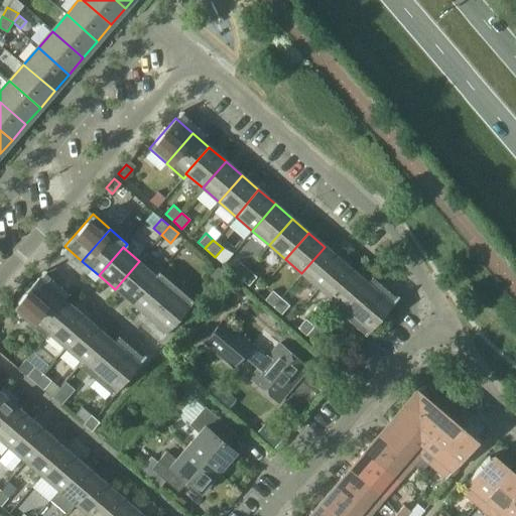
[(342,261),(325,247),(301,273),(318,288),(342,261)]
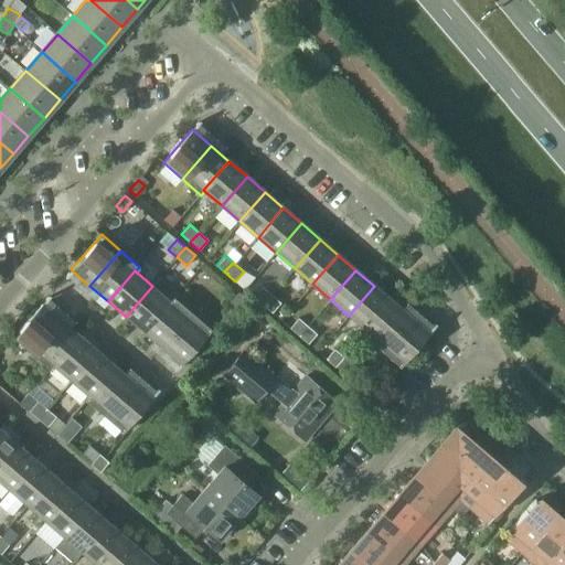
[(160,277),(152,286),(126,317),(145,332),(171,301),(169,300),(173,296),(174,297),(179,292),(160,277)]
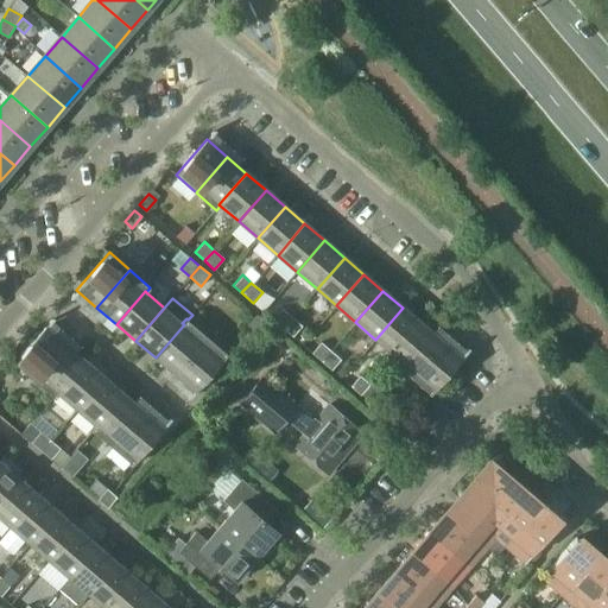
[(403,308),(375,340),(393,355),(394,356),(422,324),(403,308)]
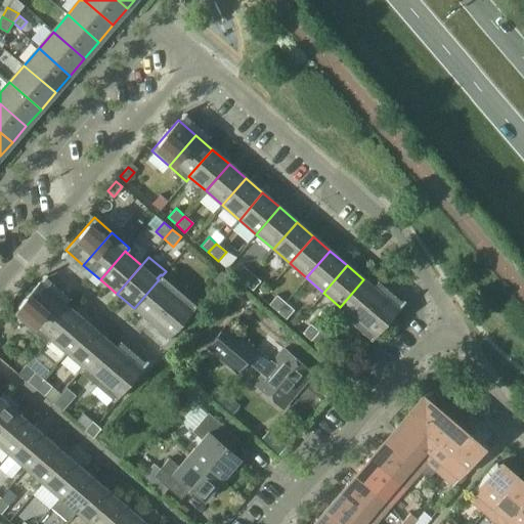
[(235,275),(244,281),(252,273),(244,266),(235,275)]
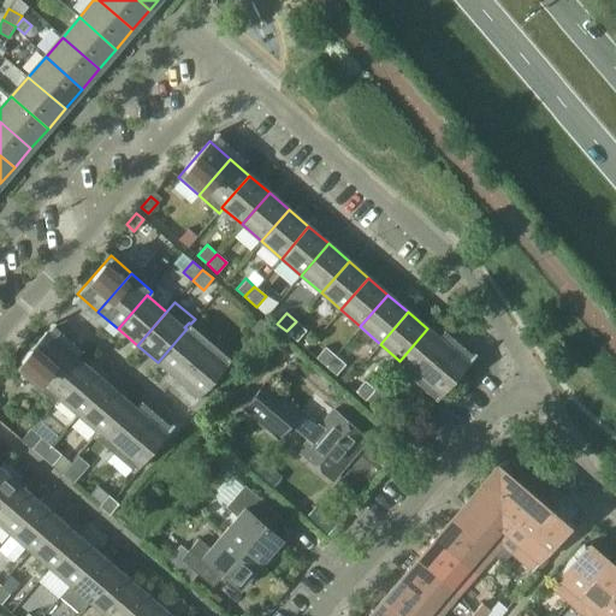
[(270,327),(260,319),(250,330),(261,338),(270,327)]
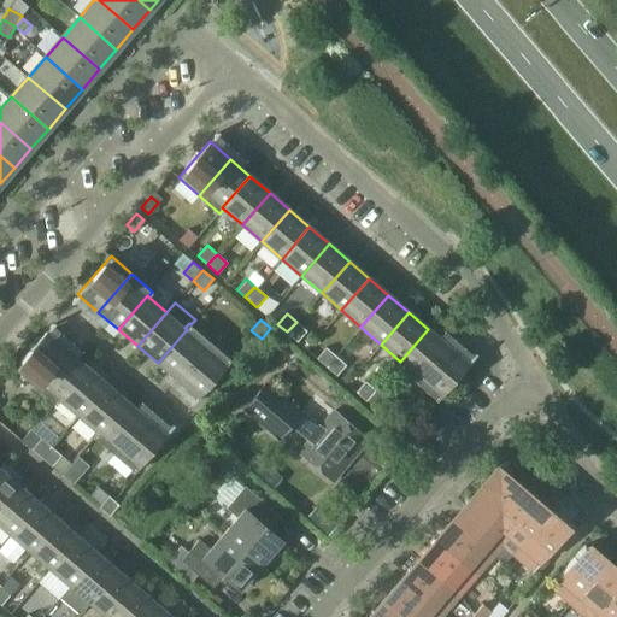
[(306,330),(297,322),(287,331),(298,341),(306,330)]
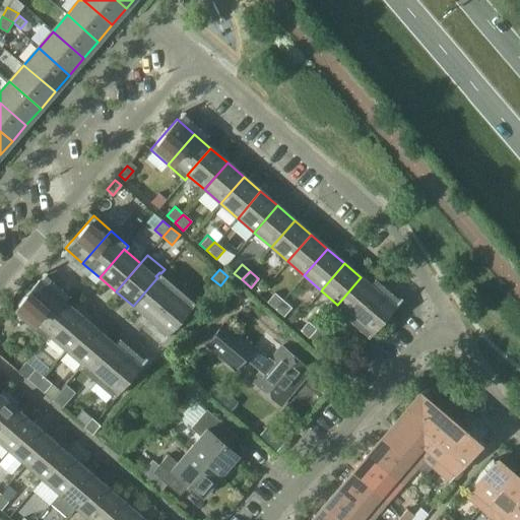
[(159,272),(155,276),(157,277),(133,306),(149,320),(177,287),(160,273),(159,272)]
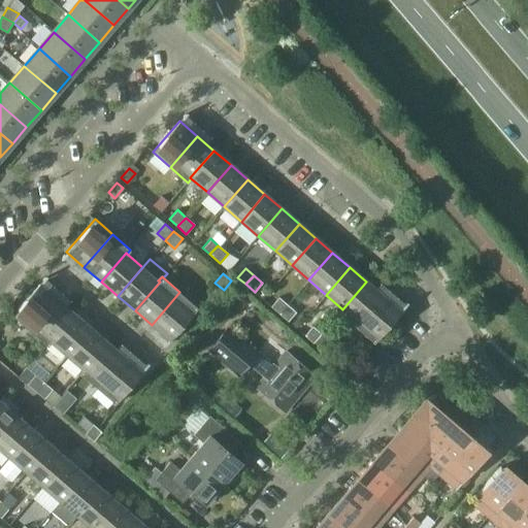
[(12,315),(30,330),(58,297),(40,282),(12,315)]
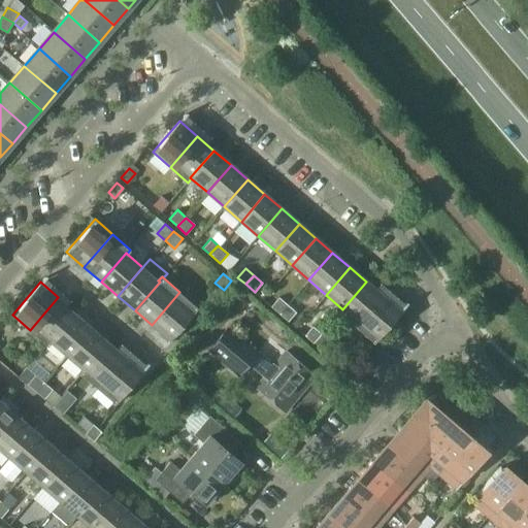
[(383,296),(366,282),(342,309),(341,308),(338,311),(357,327),(383,296)]
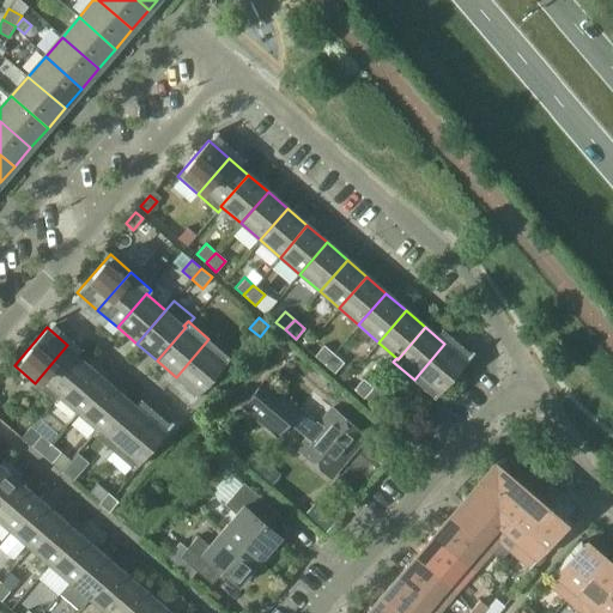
[(229,357),(208,339),(176,377),(196,395),(229,357)]
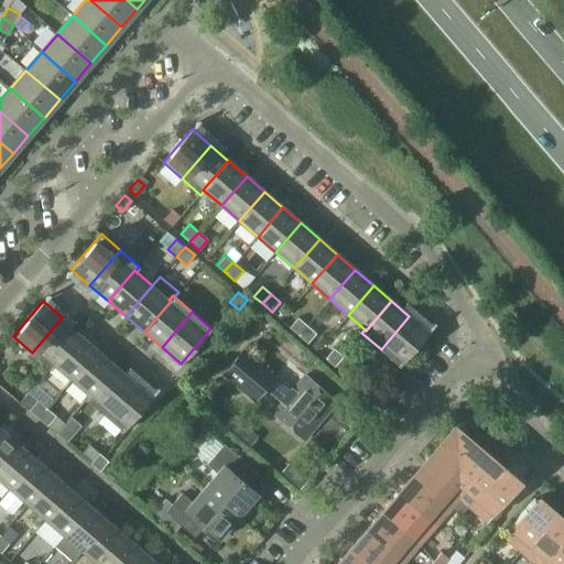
[(427,333),(409,316),(381,349),(399,365),(427,333)]
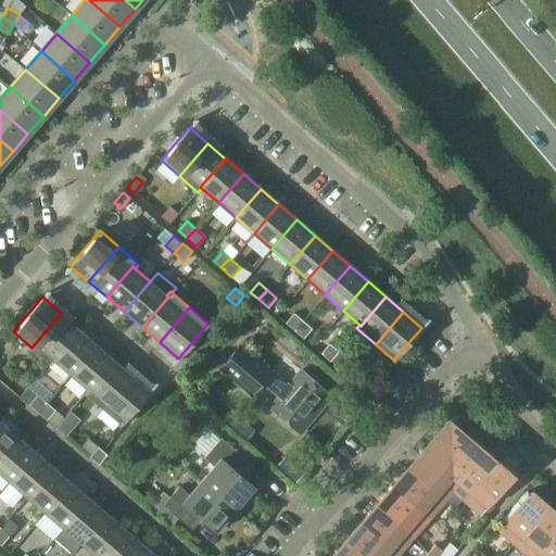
[(50,363),(53,359),(53,358),(79,328),(61,313),(32,348),(50,363)]
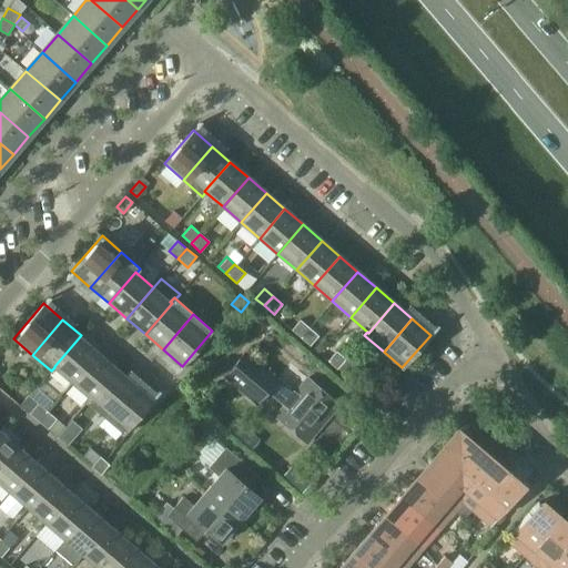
[(292,330),(301,337),(310,327),(300,320),(292,330)]
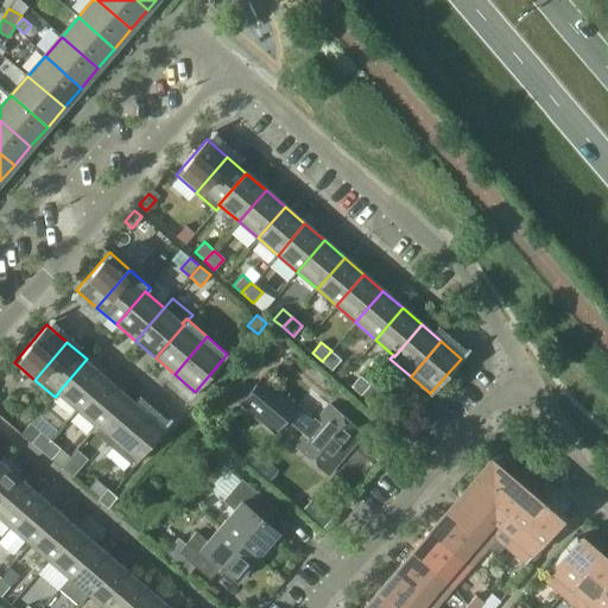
[(341,360),(331,350),(322,361),(333,371),(341,360)]
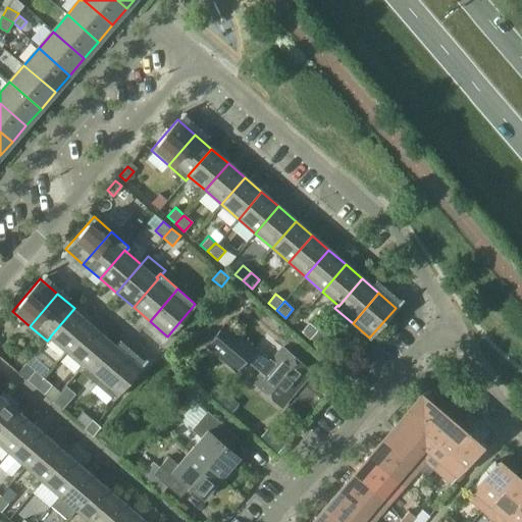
[(50,336),(50,337),(66,352),(91,322),(74,308),(50,336)]
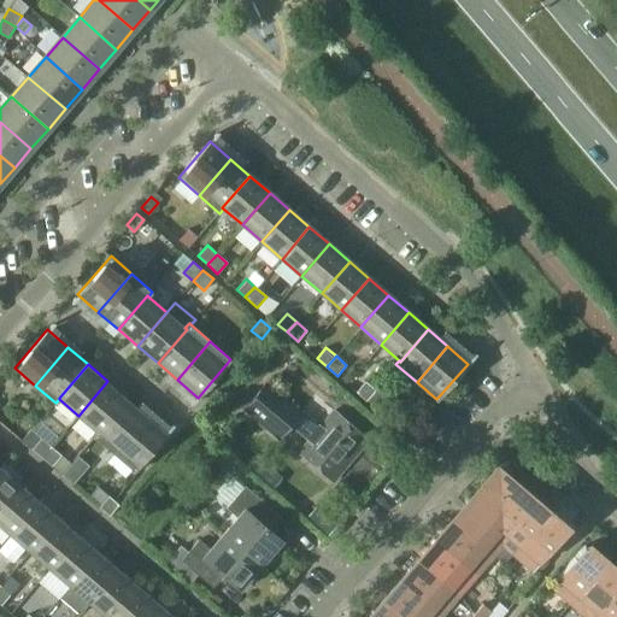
[(78,416),(97,432),(98,433),(128,398),(107,381),(78,416)]
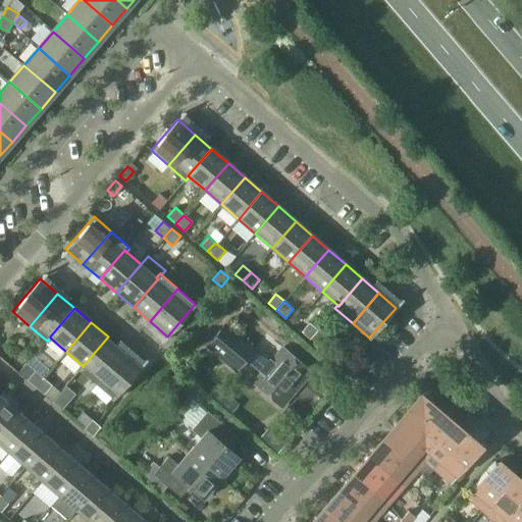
[(255,347),(256,346),(226,322),(206,347),(236,370),(245,359),(260,372),(252,382),(281,408),(312,372),(282,347),(271,360),(255,347)]
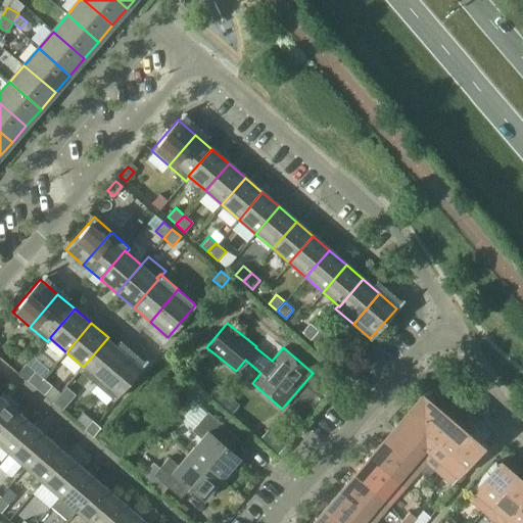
[(318,331),(310,323),(301,332),(311,339),(312,339),(318,331)]
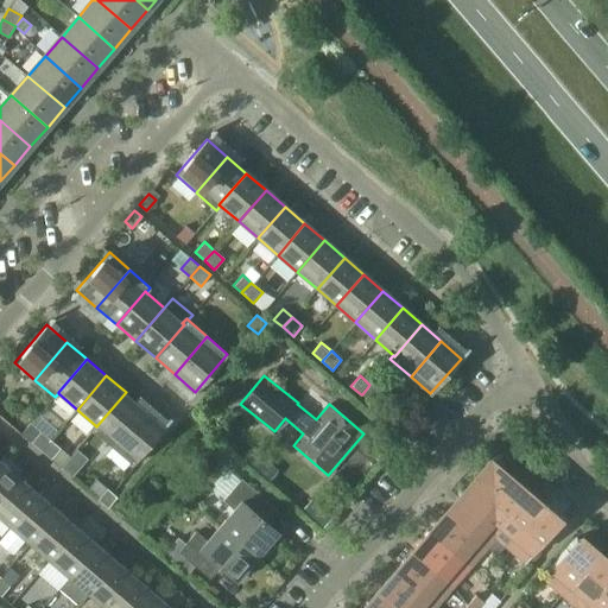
[(373,381),(369,385),(362,394),(372,403),(382,391),(373,381)]
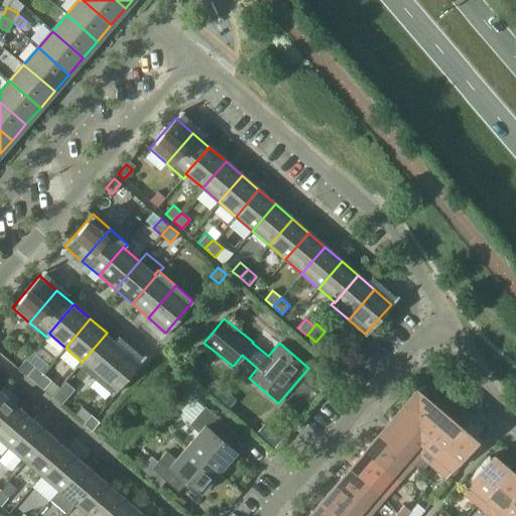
[(78,364),(95,379),(123,348),(107,333),(82,362),(81,361),(78,364)]
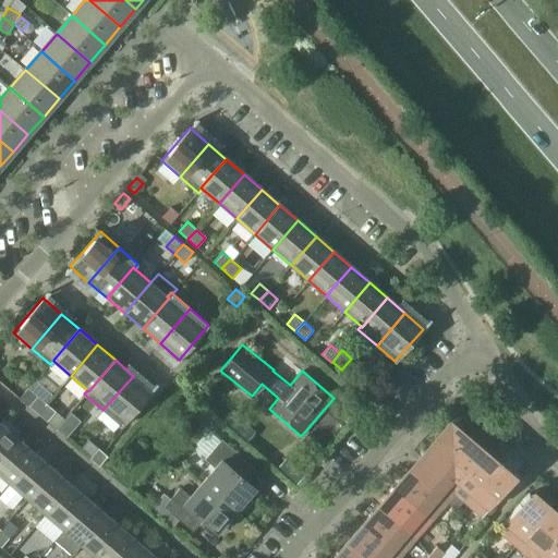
[(152,391),(133,376),(102,410),(121,426),(152,391)]
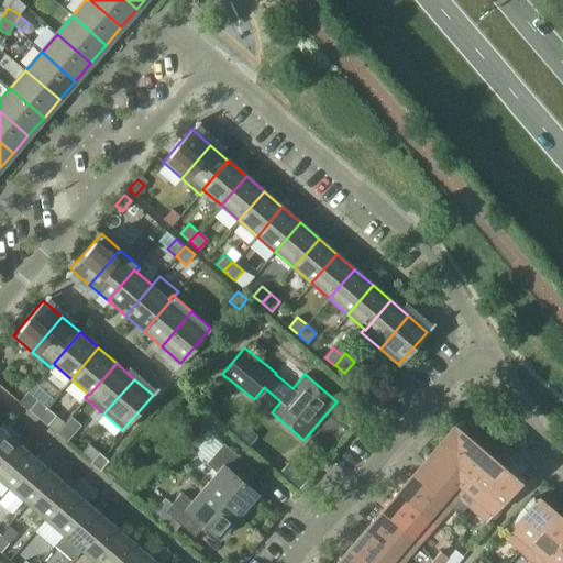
[(377,403),(385,393),(378,387),(370,397),(377,403)]
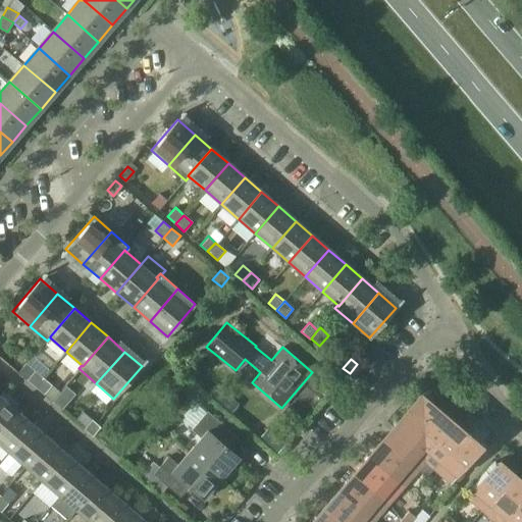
[(27,379),(35,387),(43,377),(35,370),(27,379)]
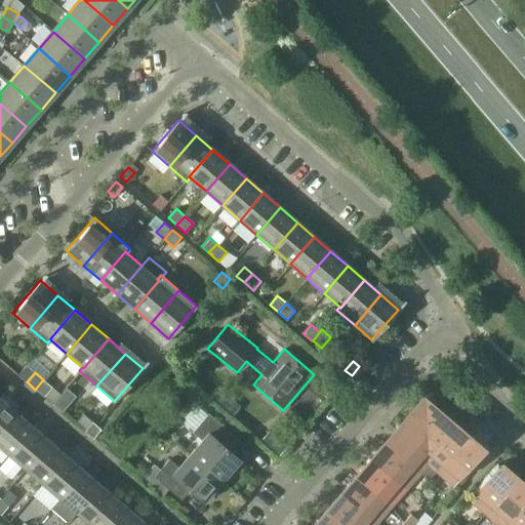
[(43,379),(35,390),(44,397),(52,388),(43,379)]
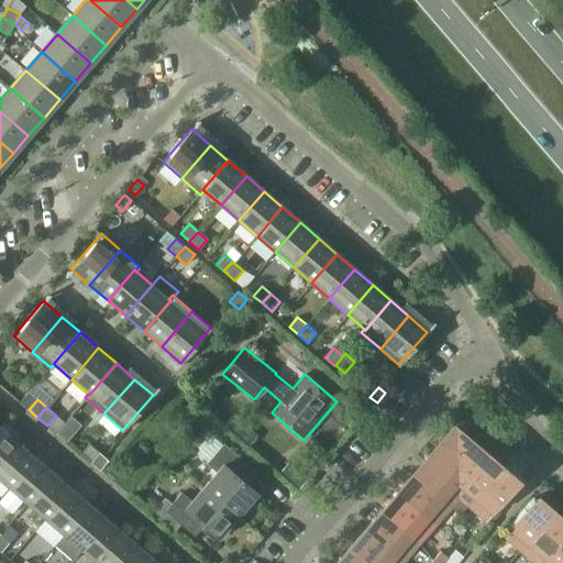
[(65,422),(75,431),(81,424),(70,416),(65,422)]
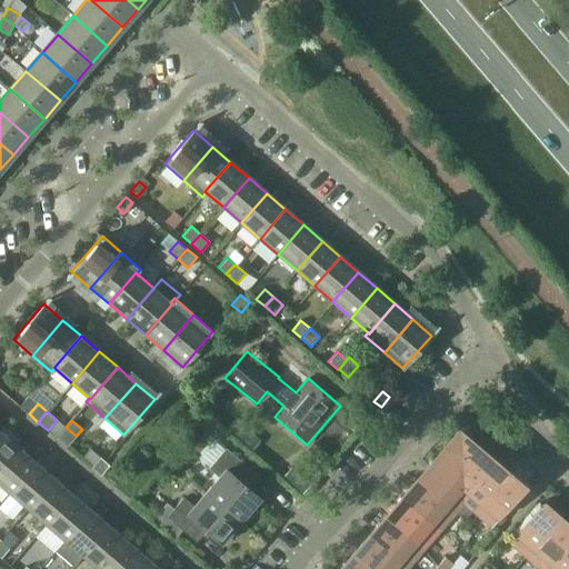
[(456,511),(462,502),(458,432),(447,443),(448,445),(437,458),(436,457),(435,457),(433,457),(431,457),(430,457),(429,458),(428,459),(428,461),(428,462),(428,463),(429,465),(430,466),(419,479),(428,487),(456,511)]
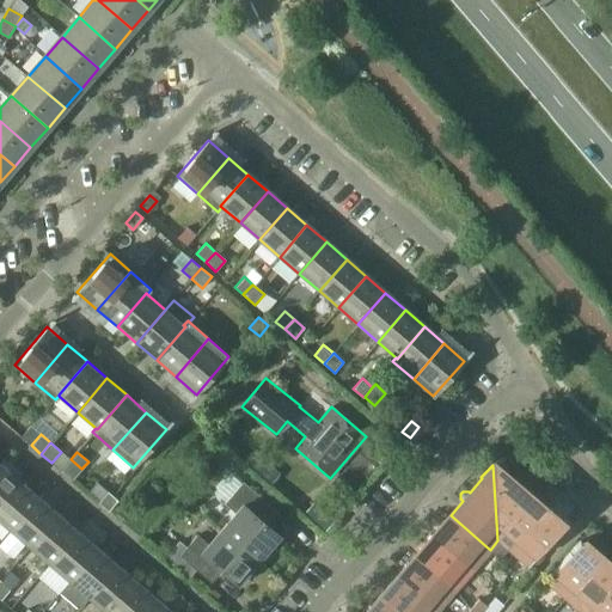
[(508,549),(533,518),(542,508),(527,496),(528,495),(528,494),(528,493),(528,490),(528,489),(527,488),(526,488),(524,487),(522,487),(521,487),(520,488),(519,489),(505,477),(506,476),(493,465),(497,540),(503,545),(508,549)]
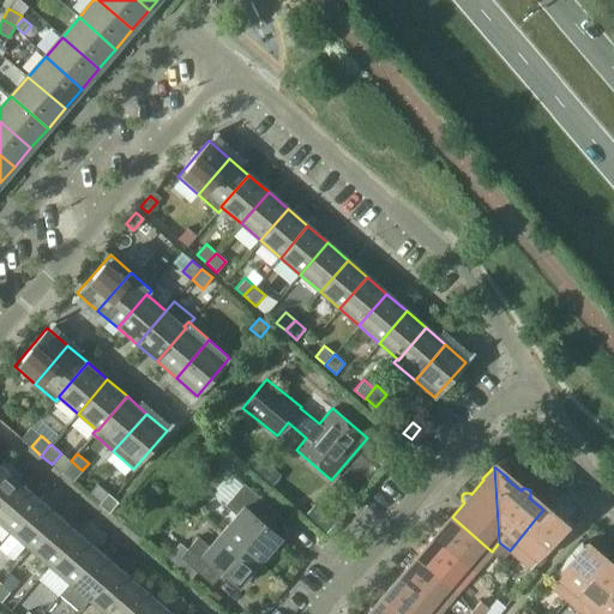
[(0,504),(18,483),(0,468),(0,504)]
